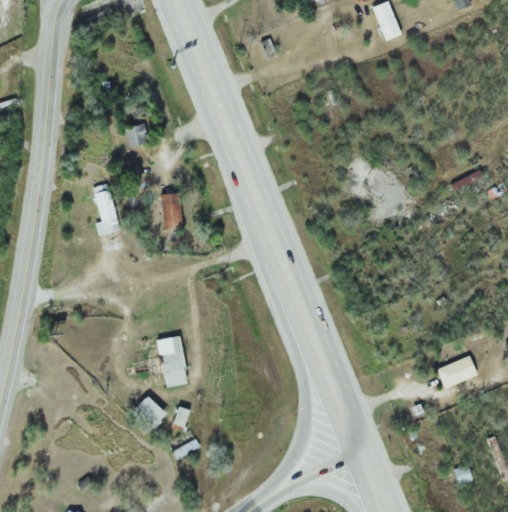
[(385,0),(372,5),(386,40),(402,34),(388,0),(385,0)]
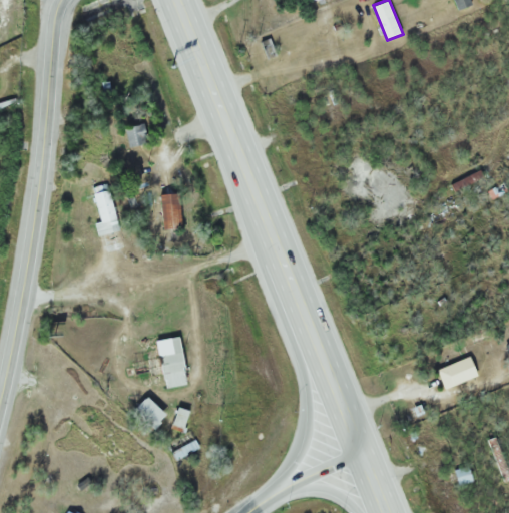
[(455,0),(459,9),(473,4),(471,0),(455,0)]
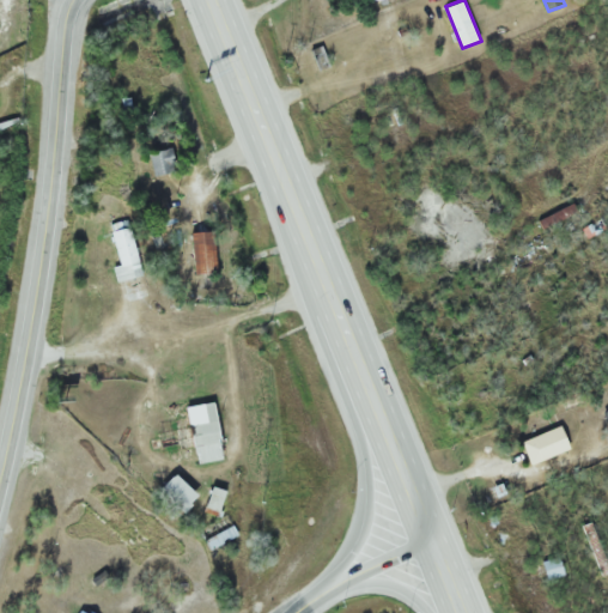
[(156,177),(178,173),(175,149),(152,152),(156,177)]
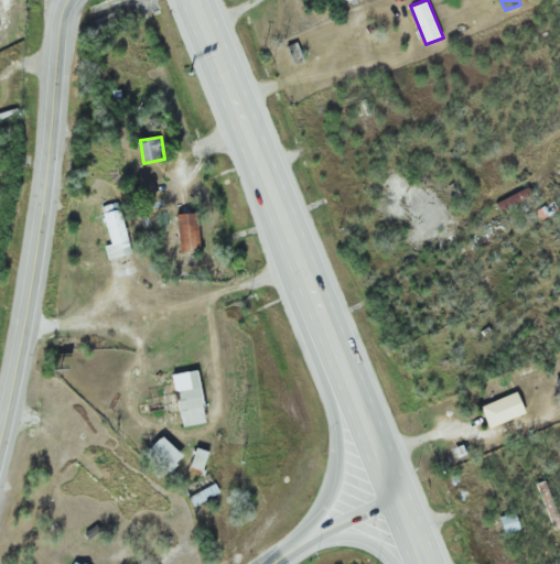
[(534,197),(530,188),(498,201),(502,210),(534,197)]
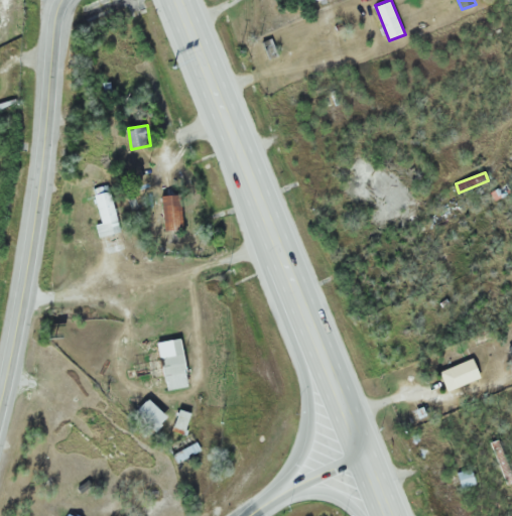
[(511,190),(508,183),(493,190),(497,200),(511,192),(511,190)]
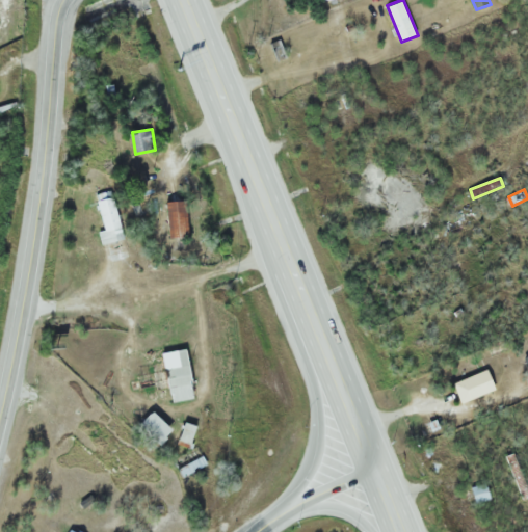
[(97,195),(105,232),(100,233),(102,245),(125,240),(114,192),(97,195)]
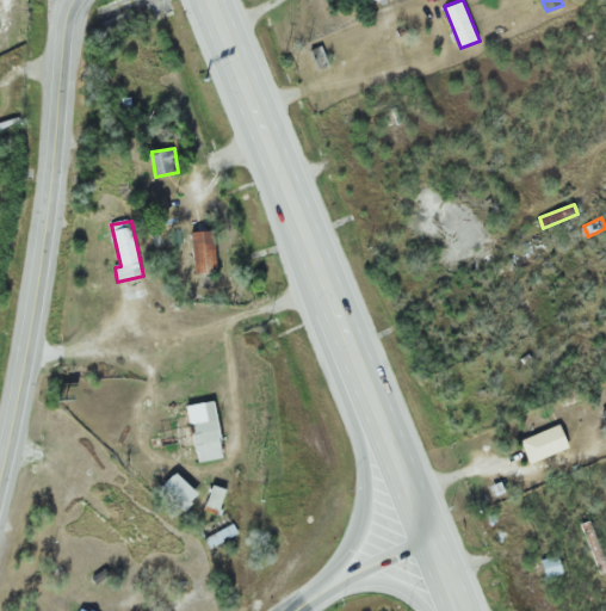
[(193,232),(193,272),(215,272),(215,232),(193,232)]
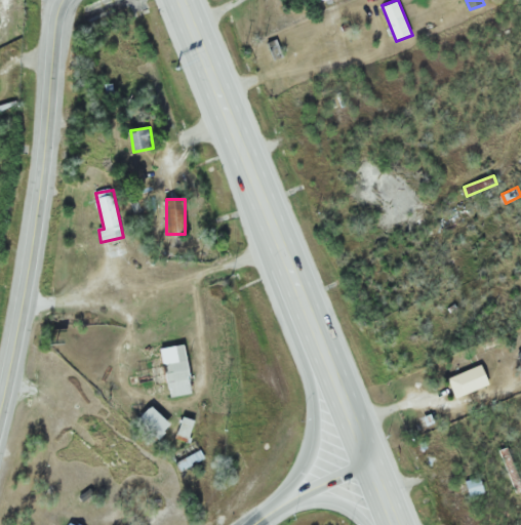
[(192,393),(185,344),(160,348),(168,397),(192,393)]
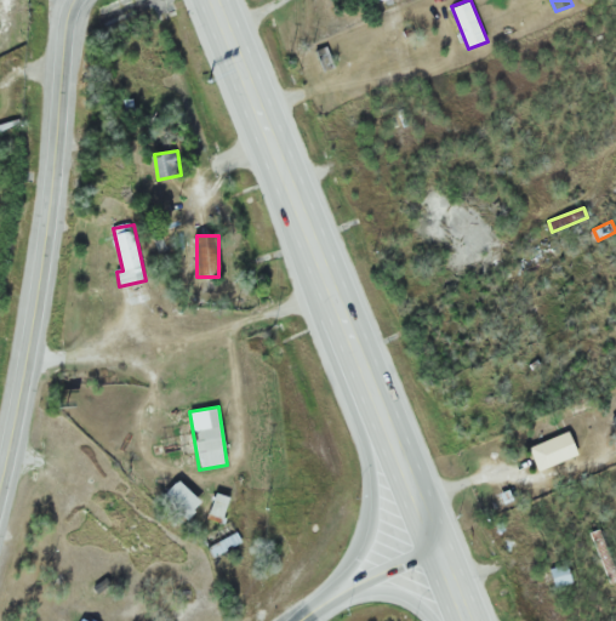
[(530,446),(540,469),(579,455),(570,431),(530,446)]
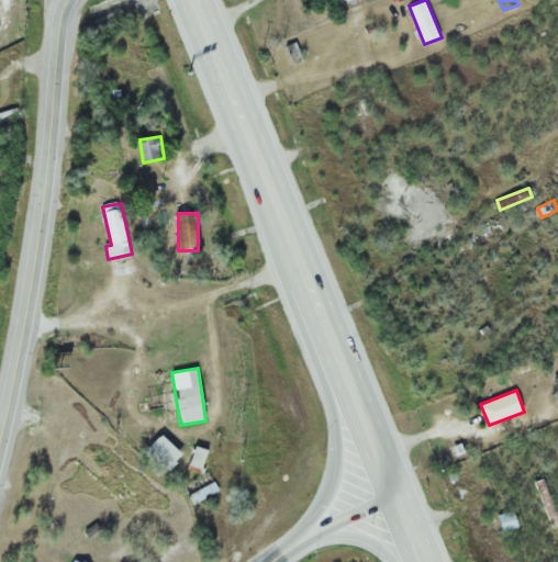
[(147,449),(169,472),(185,457),(162,434),(147,449)]
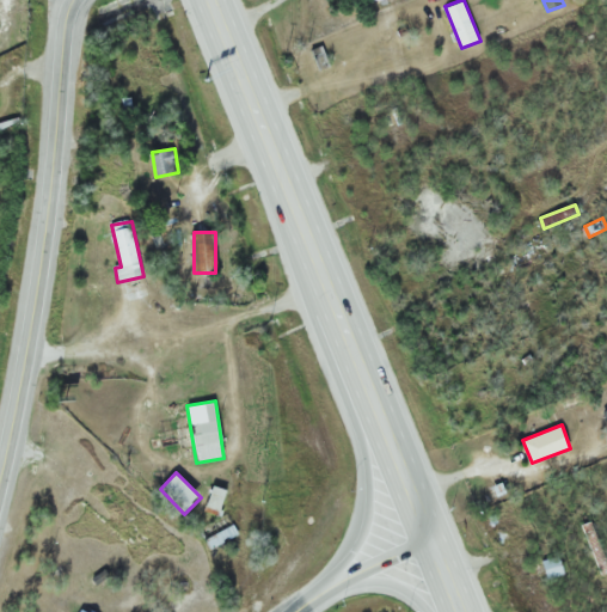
[(240,537),(230,513),(201,526),(210,549),(240,537)]
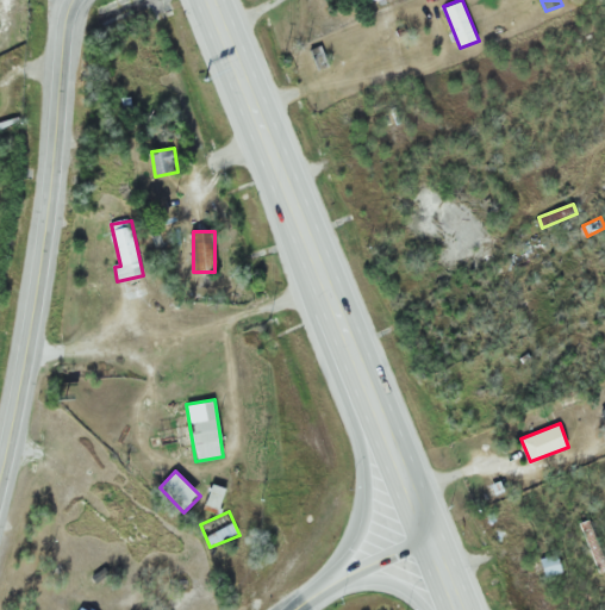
[(547,577),(563,572),(557,554),(541,559),(547,577)]
